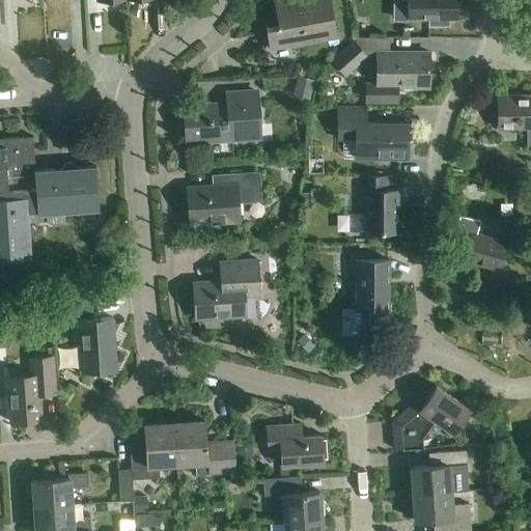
[(322,32),(335,30),(329,0),(301,0),(275,4),(279,24),(267,26),(271,49),(323,40),(322,32)]
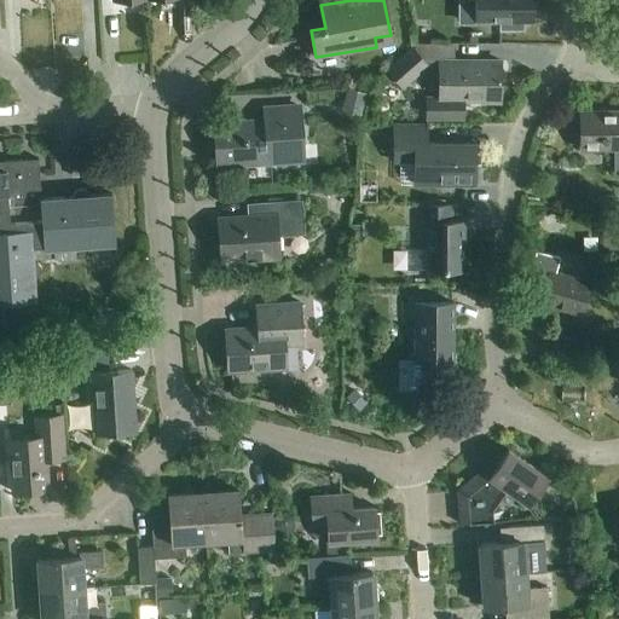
[(499,30),(522,30),(522,22),(530,22),(528,0),(460,0),(461,3),(479,3),(479,22),(499,22),(499,30)]
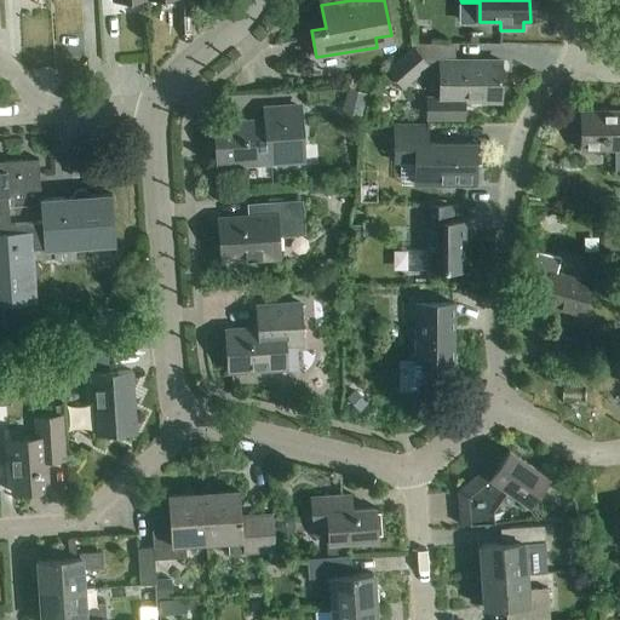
[(389,72),(403,87),(428,65),(413,50),(389,72)]
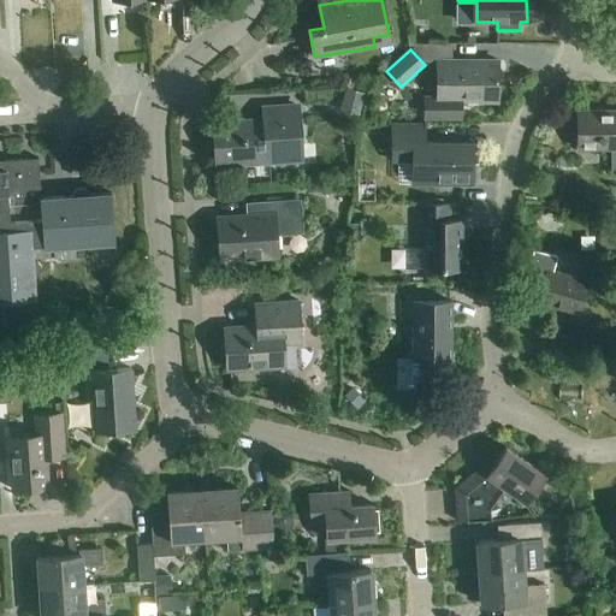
[(498,61),(442,61),(442,98),(425,98),(425,118),(461,118),(461,100),(478,100),(478,102),(493,102),(493,100),(497,100),(498,61)]
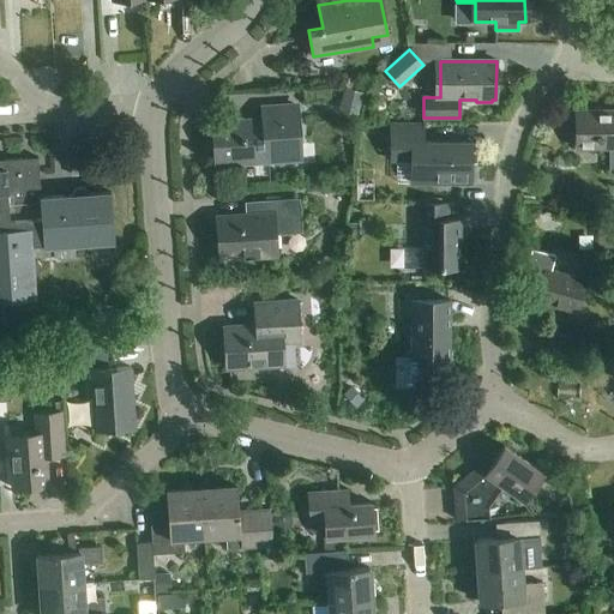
[(214,124),(216,164),(300,158),(296,106),(263,108),(264,125),(245,126),(245,121),(214,124)]
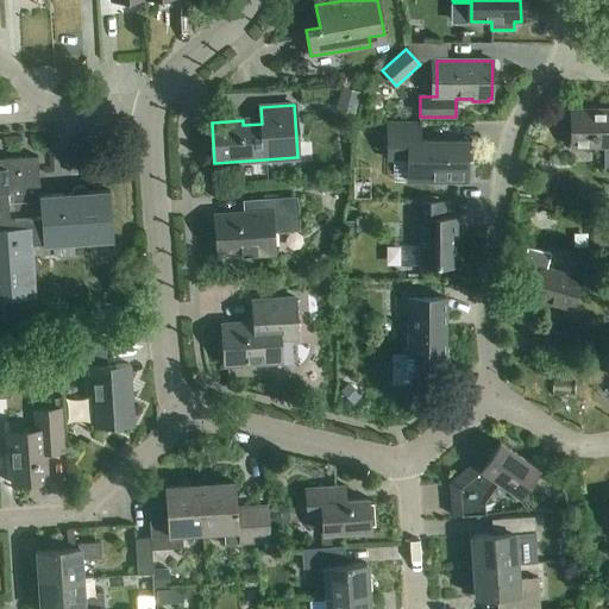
[(608,110),(570,110),(571,148),(608,146),(608,110)]
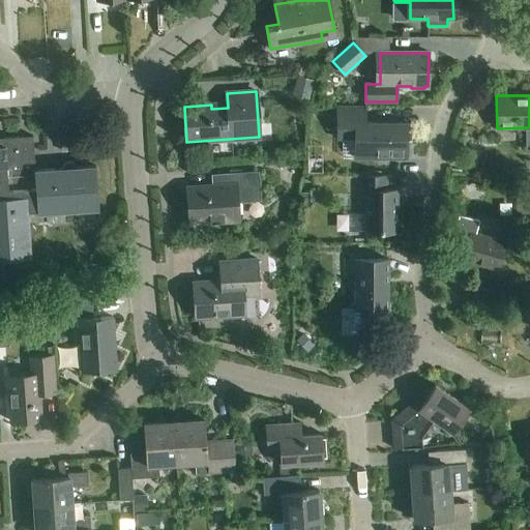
[(354,138),(354,158),(406,158),(406,123),(364,123),(364,108),(336,108),(336,138),(354,138)]
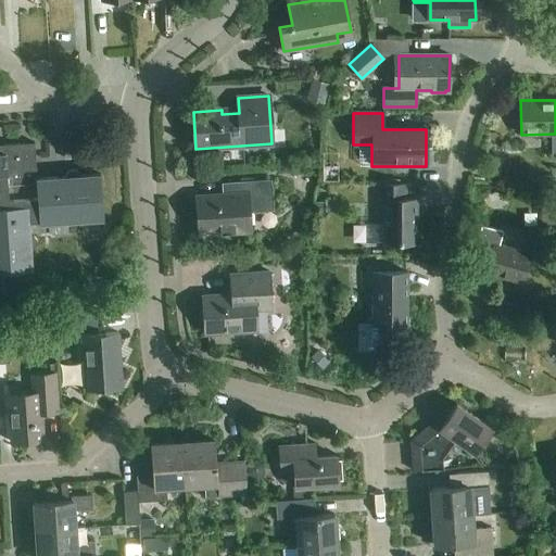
[(0,272),(32,270),(30,249),(32,249),(33,249),(34,248),(35,247),(36,245),(37,243),(37,242),(37,241),(36,239),(35,238),(34,237),(33,237),(32,236),(29,236),(28,222),(38,222),(39,224),(103,219),(100,174),(79,176),(79,174),(78,173),(77,172),(77,171),(76,171),(75,169),(74,169),(73,169),(71,169),(70,169),(68,171),(67,172),(66,173),(66,174),(66,175),(65,176),(37,178),(35,143),(3,146),(4,154),(0,154),(0,272)]
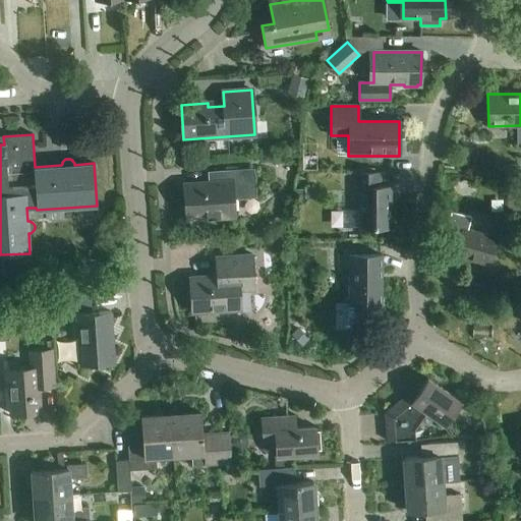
[(186,184),(189,220),(232,217),(231,199),(255,197),(254,169),(216,171),(217,182),(186,184)]
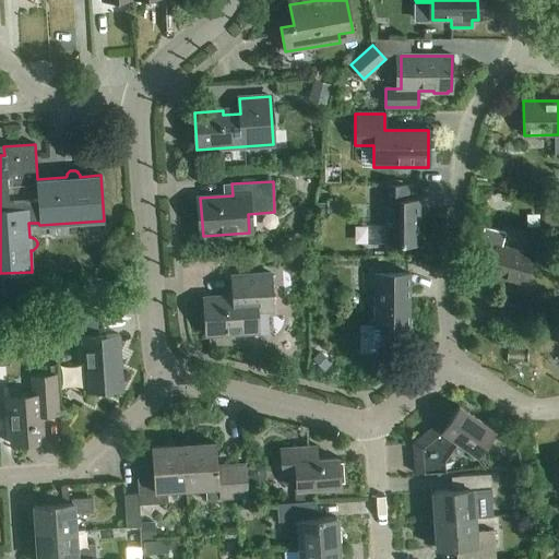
[(384,245),(419,245),(419,200),(408,200),(408,186),(379,185),(379,206),(384,206),(384,245)]
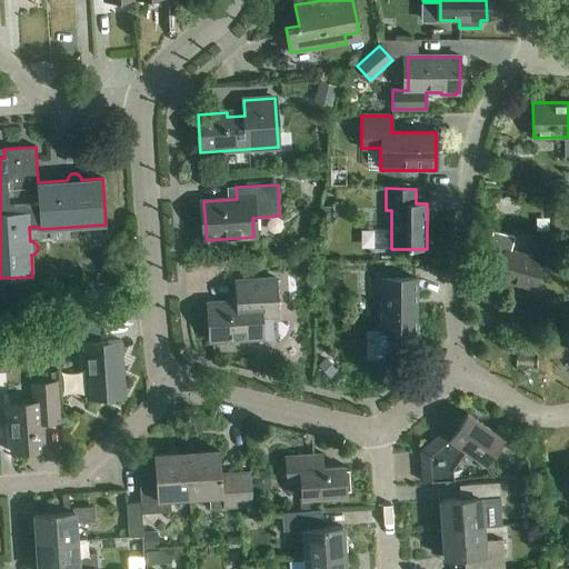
[(568,199),(567,199),(567,197),(552,197),(552,240),(568,239),(568,199)]
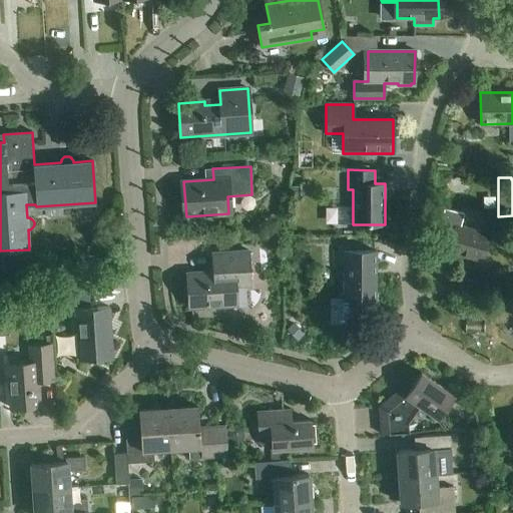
[(309,198),(309,185),(300,185),(300,187),(292,187),(292,197),(300,197),(300,198),(309,198)]
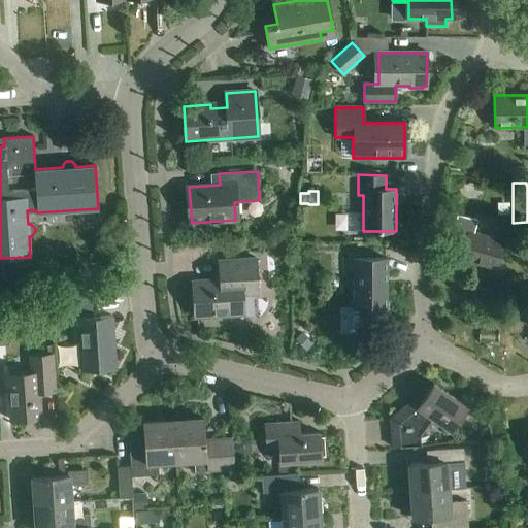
[(447,253),(461,257),(460,260),(490,268),(491,262),(498,264),(504,241),(473,233),(477,220),(457,215),(447,253)]
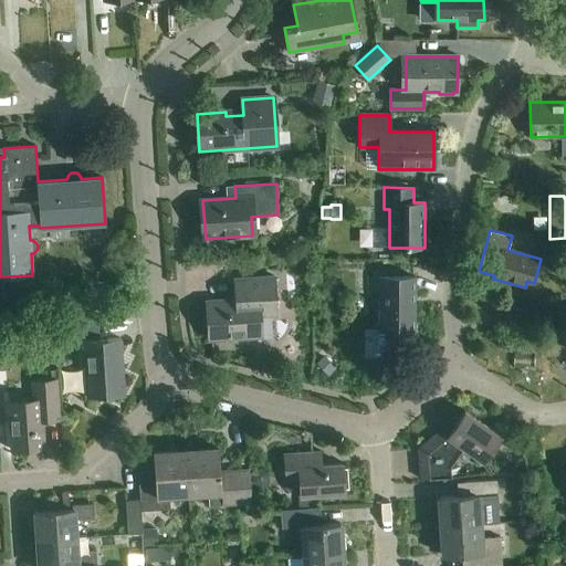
[(209,301),(211,339),(259,337),(258,316),(276,315),(274,276),(233,279),(234,300),(209,301)]
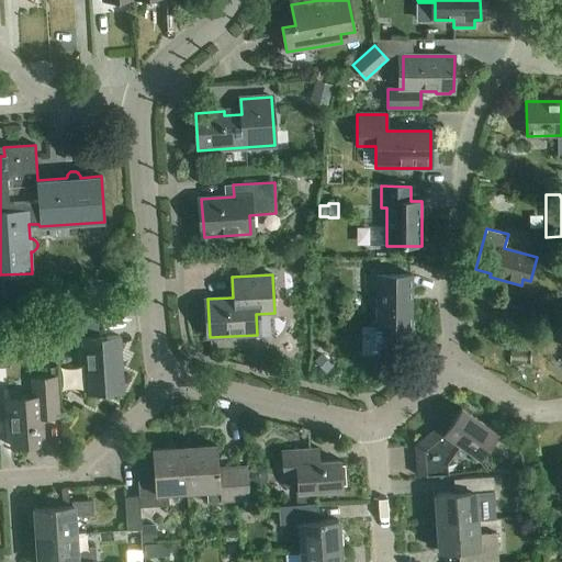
[(375,291),(375,328),(377,328),(377,344),(401,344),(401,328),(412,328),(412,276),(366,276),(366,291),(375,291)]
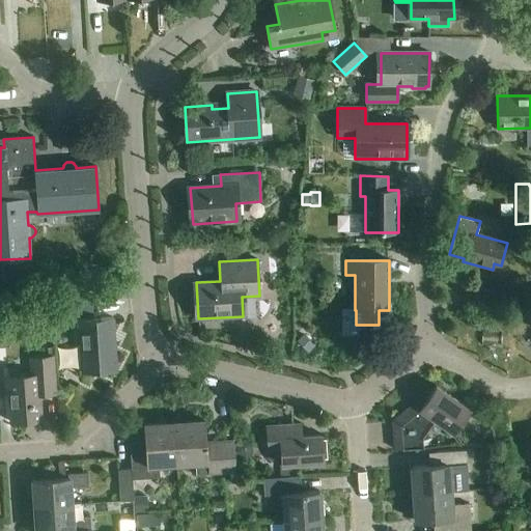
[(66,306),(67,317),(93,315),(92,304),(66,306)]
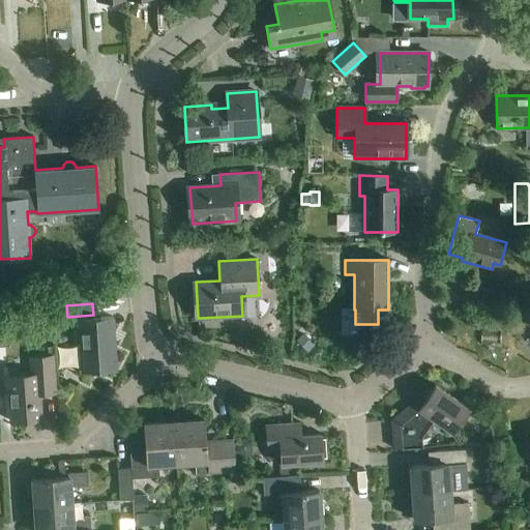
[(65,318),(64,305),(51,306),(52,319),(65,318)]
